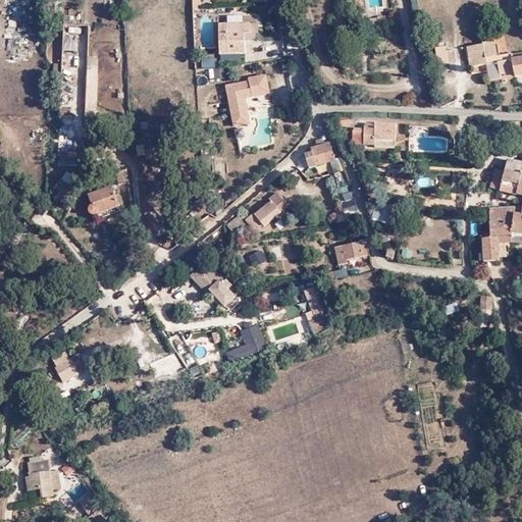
[(194,0),(195,8),(202,8),(201,0),(194,0)]
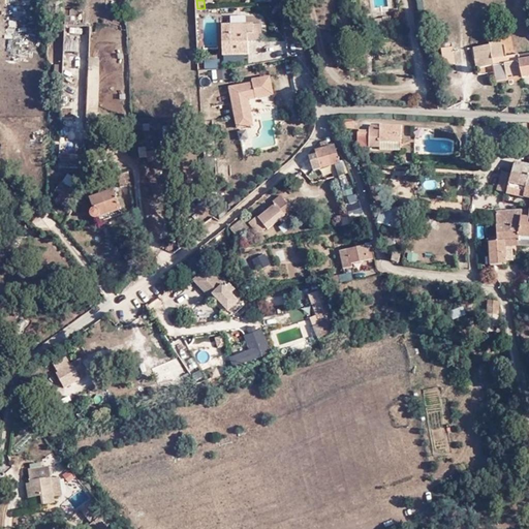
[(222,16),(222,24),(252,23),(253,38),(257,38),(261,34),(261,22),(256,13),(222,16)]
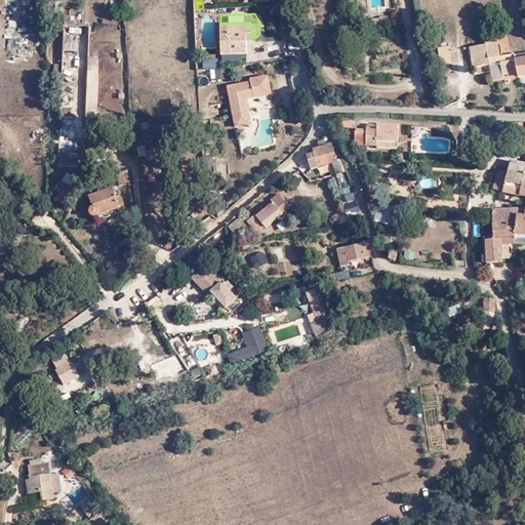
[(250,23),(220,24),(221,52),(246,51),(245,39),(251,38),(250,23)]
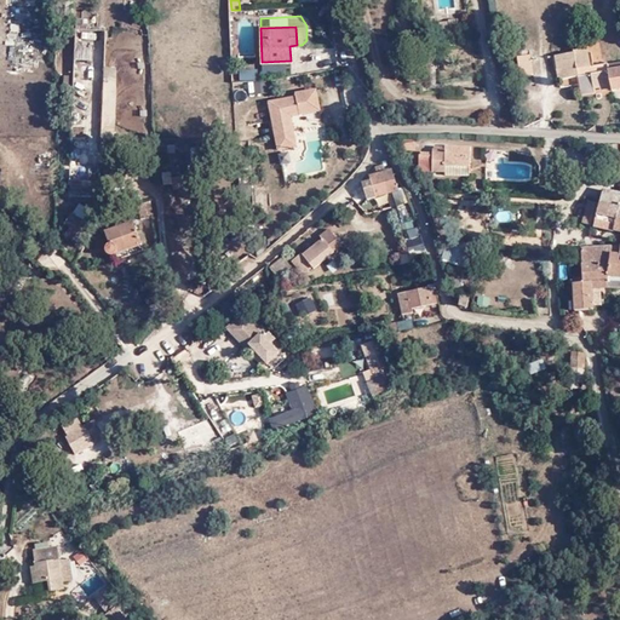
[(104,35),(93,35),(93,50),(81,50),(81,62),(105,61),(104,35)]
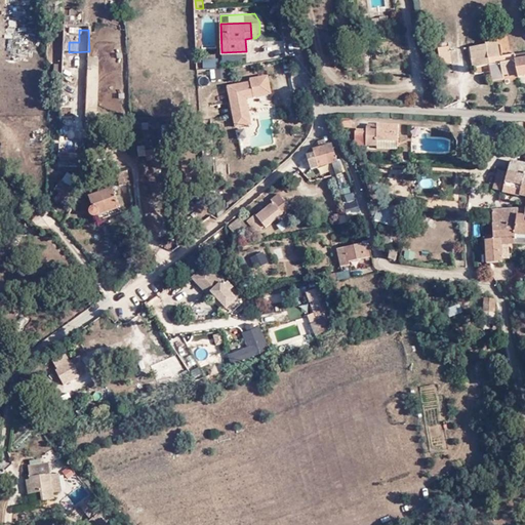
[(499,56),(502,56),(501,43),(497,43),(497,40),(487,41),(487,43),(471,45),(474,61),(499,56)]
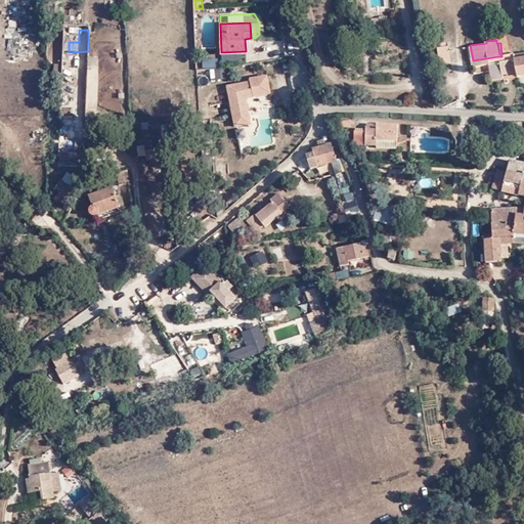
[(438,48),(440,64),(450,63),(447,46),(438,48)]
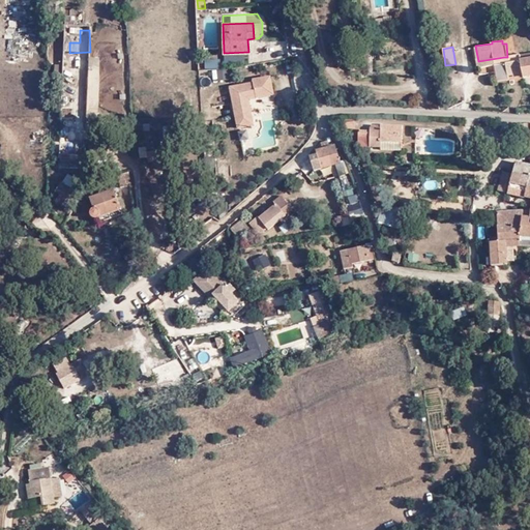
[(529,54),(520,56),(520,55),(507,57),(504,57),(504,64),(506,64),(508,76),(514,75),(516,78),(521,77),(524,78),(529,76),(529,54)]
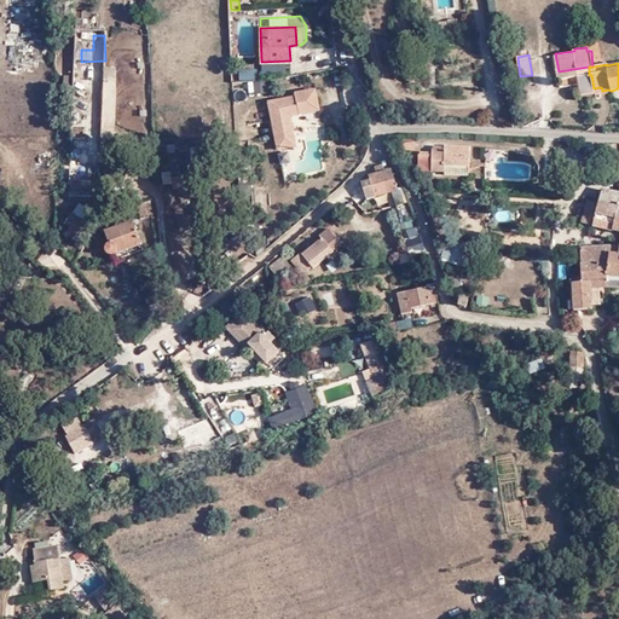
[(559,71),(560,79),(589,75),(589,67),(559,71)]
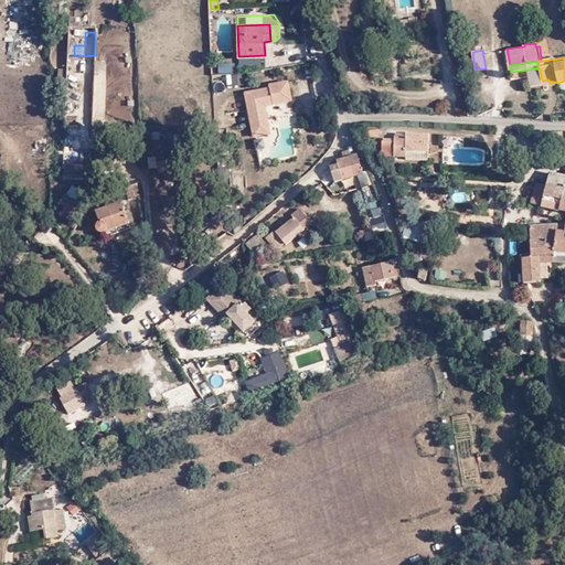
[(106,129),(107,62),(95,62),(95,129),(106,129)]
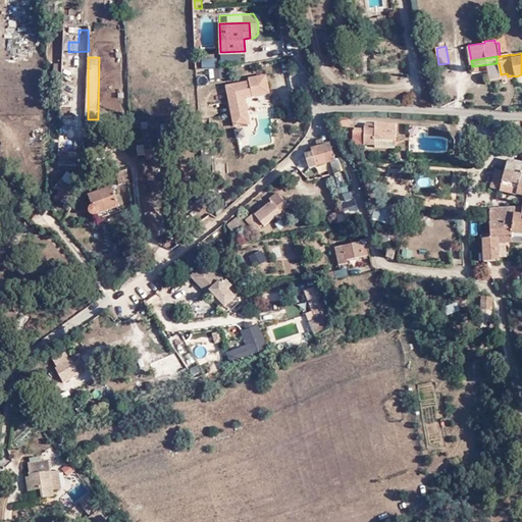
[(227,76),(227,67),(220,68),(216,68),(217,76),(227,76)]
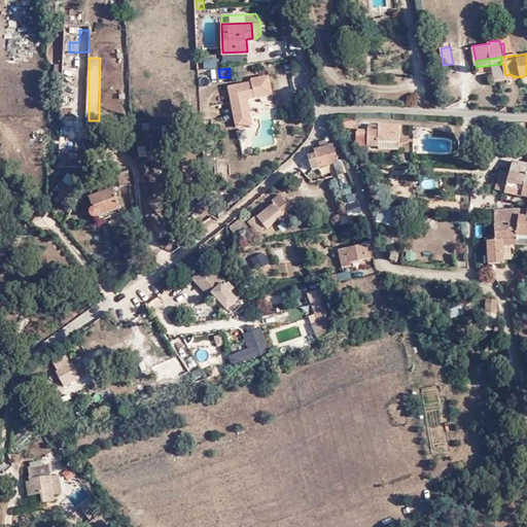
[(232,101),(269,94),(265,76),(248,79),(249,84),(230,88),(232,101)]
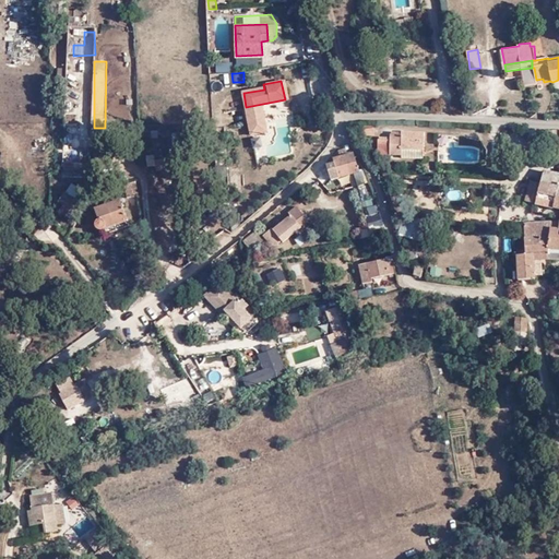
[(310,83),(298,84),(300,99),(312,98),(310,83)]
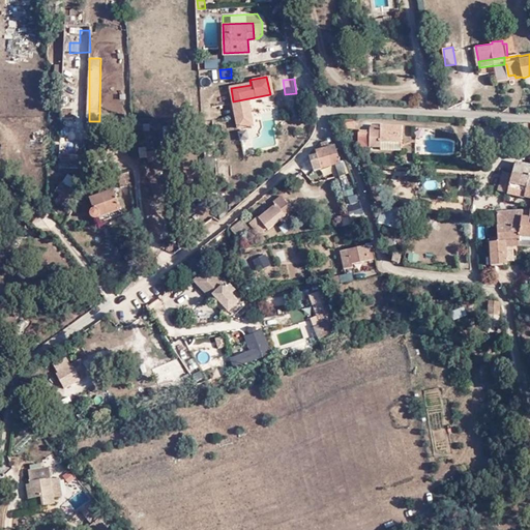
[(248,123),(246,114),(238,116),(239,125),(248,123)]
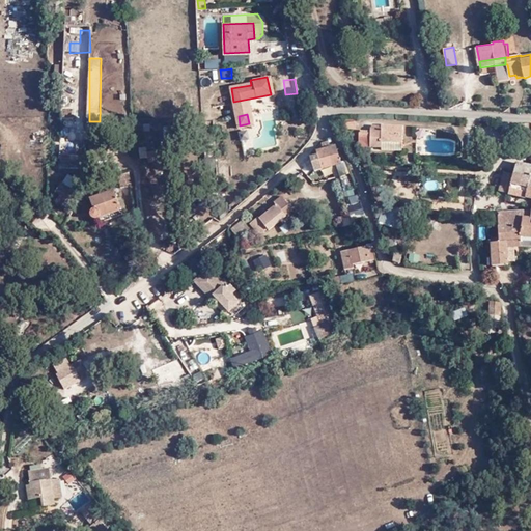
[(163,127),(163,152),(147,152),(148,163),(170,162),(169,127),(163,127)]
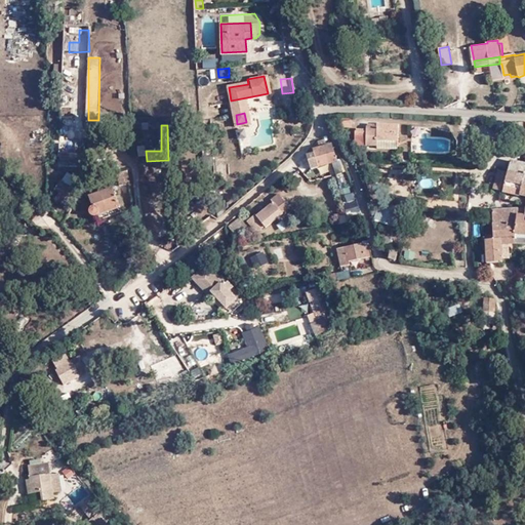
[(377,139),(397,139),(397,125),(365,125),(364,131),(354,130),(354,147),(366,147),(366,145),(376,145),(377,139)]
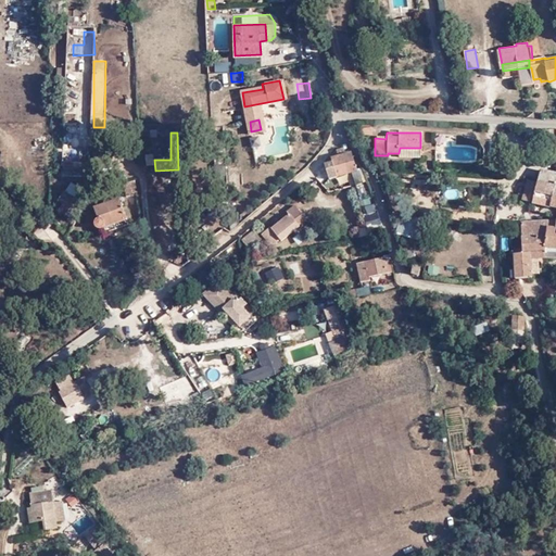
[(475,144),(456,144),(456,135),(440,135),(440,162),(475,162),(475,144)]
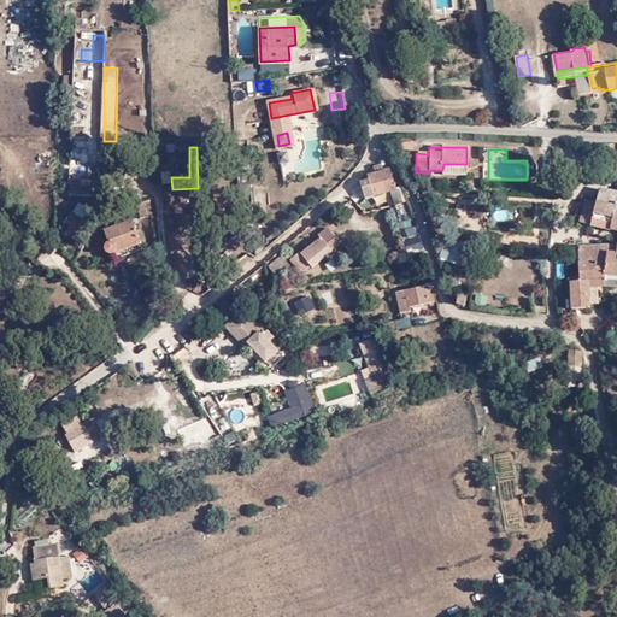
[(70,163),(72,195),(100,193),(99,175),(82,176),(81,162),(70,163)]
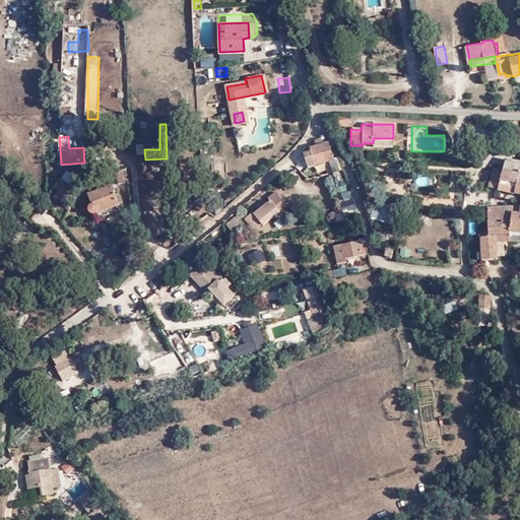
[(394,147),(393,138),(374,138),(373,143),(373,146),(394,147)]
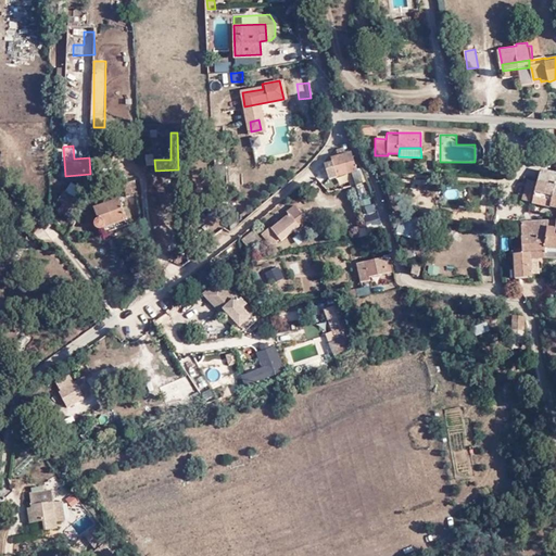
[(335,154),(331,155),(332,161),(337,175),(337,176),(350,174),(344,153),(343,149),(338,150),(339,152),(335,152),(335,154)]
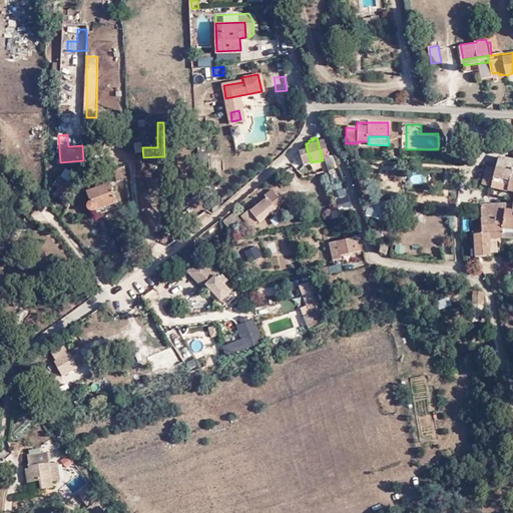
[(324,140),(318,141),(323,160),(325,166),(326,167),(335,165),(333,159),(330,160),(324,140)]
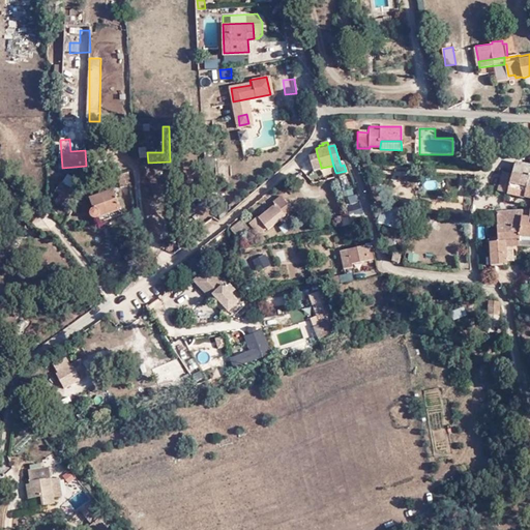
[(321,167),(317,153),(310,155),(314,169),(321,167)]
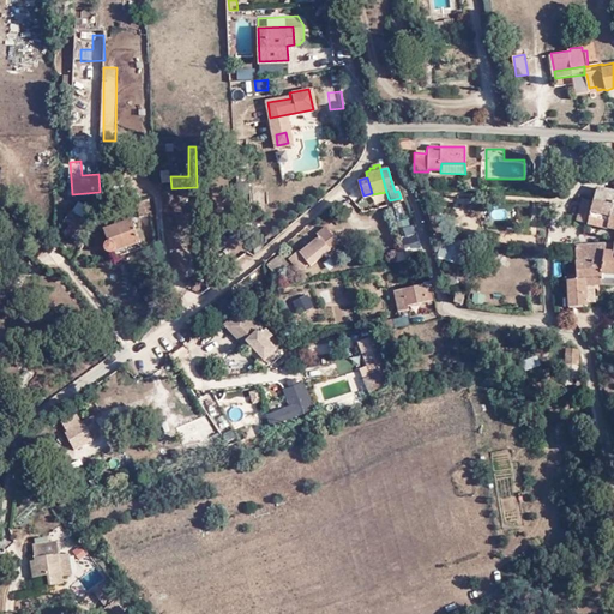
[(588,223),(613,228),(613,205),(613,206),(613,194),(613,192),(596,190),(588,223)]
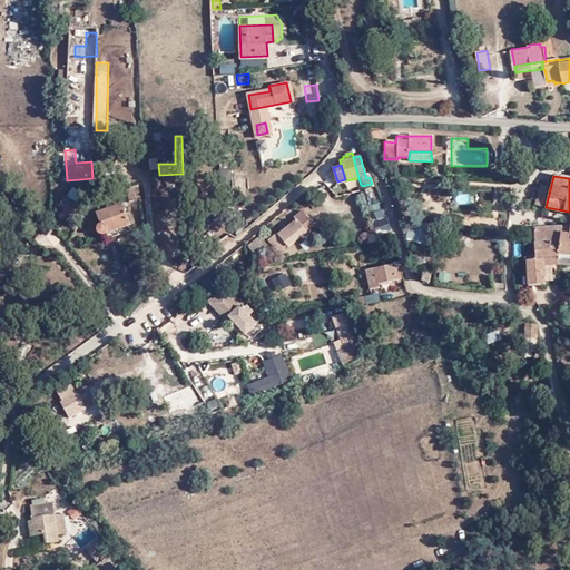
[(345,180),(347,188),(361,185),(359,178),(345,180)]
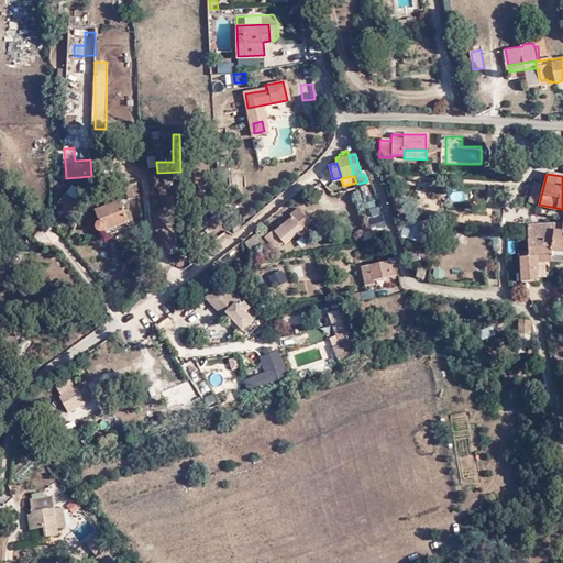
[(536,205),(542,185),(534,183),(528,202),(536,205)]
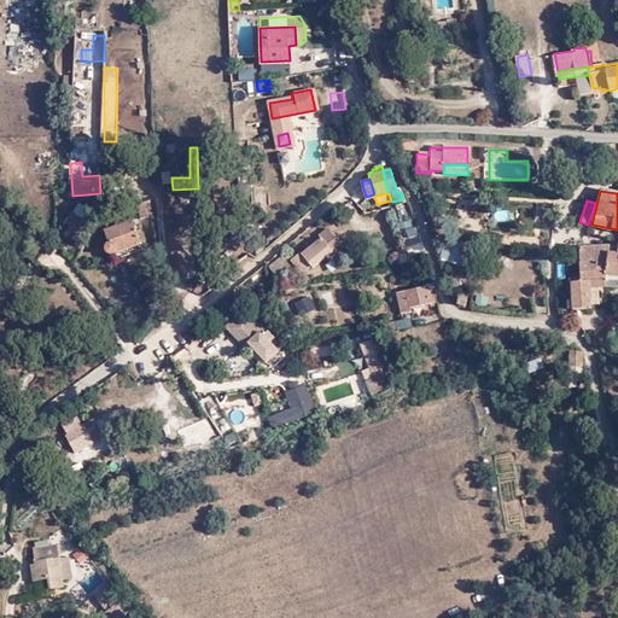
[(74,242),(85,221),(71,214),(59,234),(74,242)]
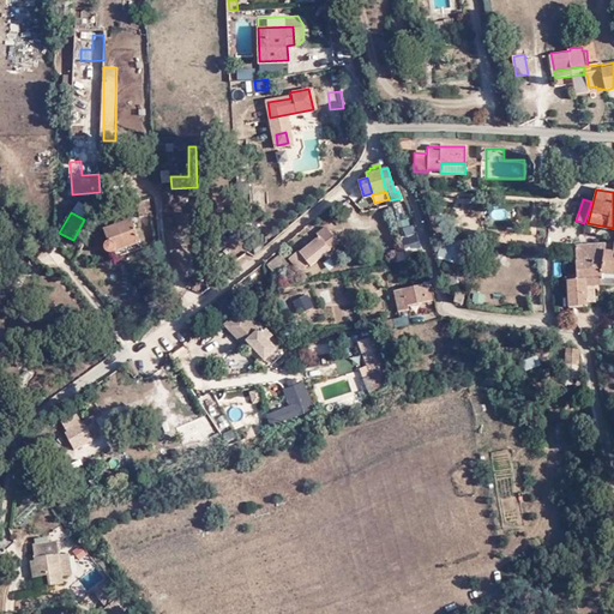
[(410,214),(395,220),(410,262),(425,256),(410,214)]
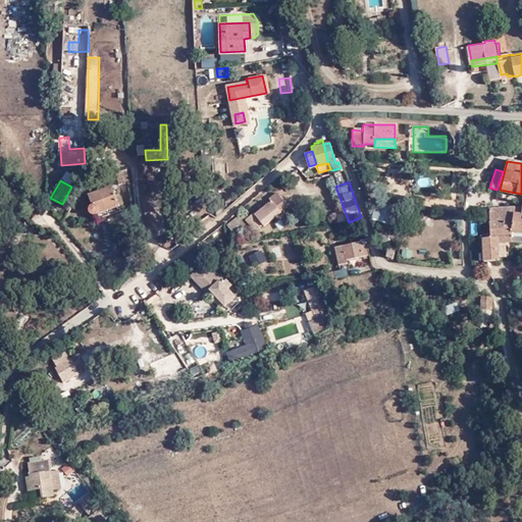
[(468,185),(468,194),(472,195),(473,190),(487,192),(487,185),(472,183),(472,186),(468,185)]
